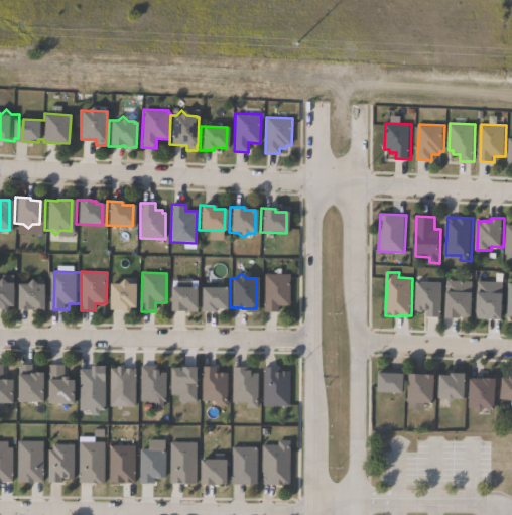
[(277,312),(264,312),(264,274),(290,274),(289,306),(277,305),(277,312)]
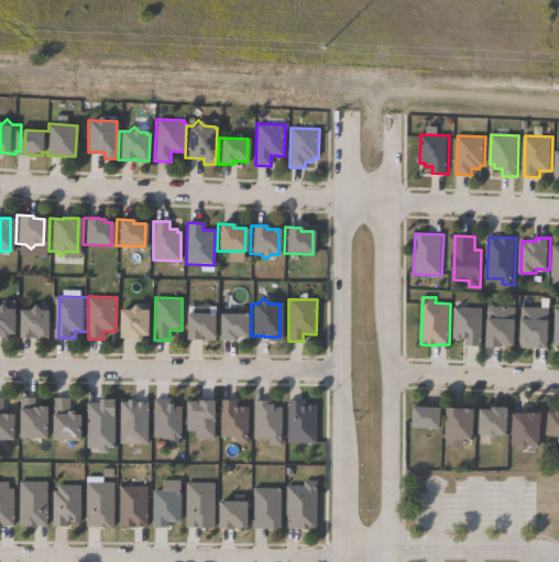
[(470,302),(470,308),(483,308),(482,346),(467,346),(467,339),(455,339),(456,307),(464,307),(464,302),(470,302)]
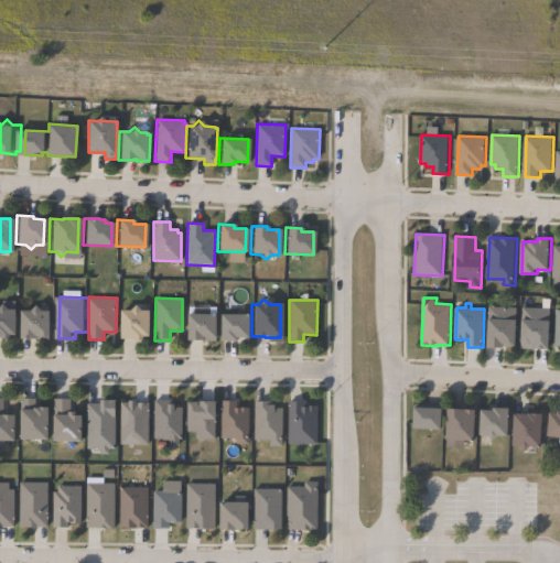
[(12,304),(17,309),(25,309),(24,335),(19,335),(19,338),(11,338),(11,337),(0,337),(0,309),(7,309),(12,304)]
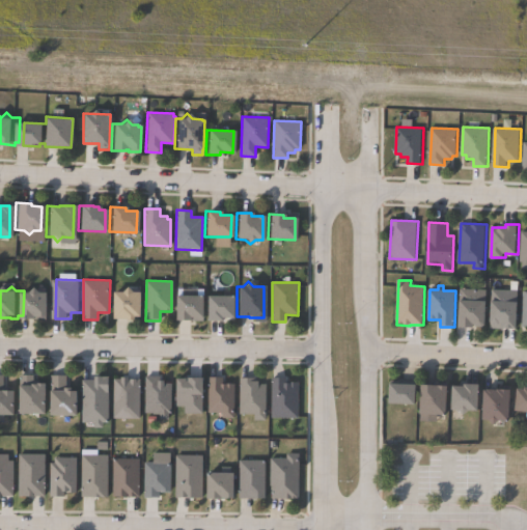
[(43,287),(48,293),(55,293),(55,316),(49,316),(49,318),(28,318),(28,291),(36,293),(43,287)]
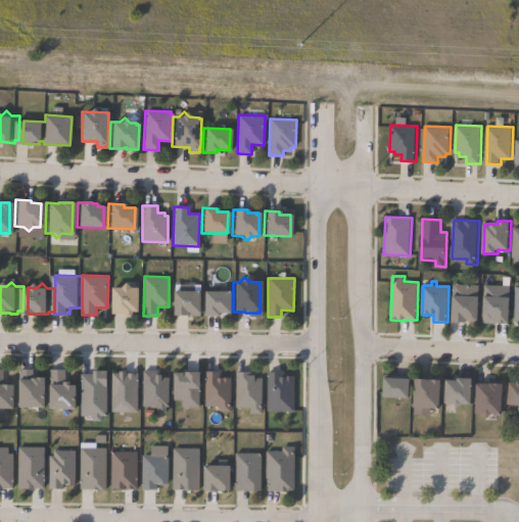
[(123,283),(128,288),(135,288),(135,313),(130,313),(130,316),(123,316),(123,315),(109,315),(109,288),(119,288),(123,283)]
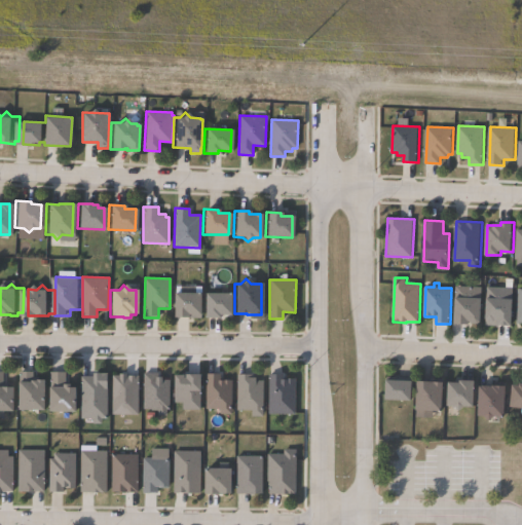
[(483,287),(483,299),(480,299),(479,323),(478,323),(476,324),(471,324),(469,322),(468,322),(468,325),(453,325),(454,298),(456,298),(456,286),(483,287)]
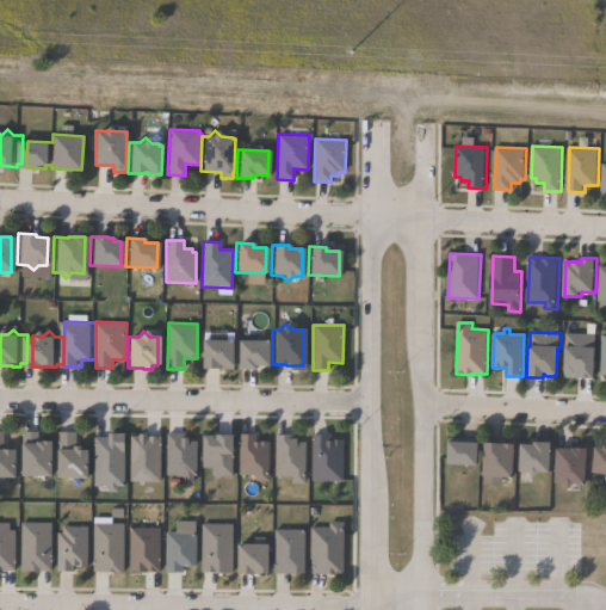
[(233,364),(233,370),(220,370),(220,368),(217,368),(217,370),(199,369),(199,340),(230,342),(230,364),(233,364)]
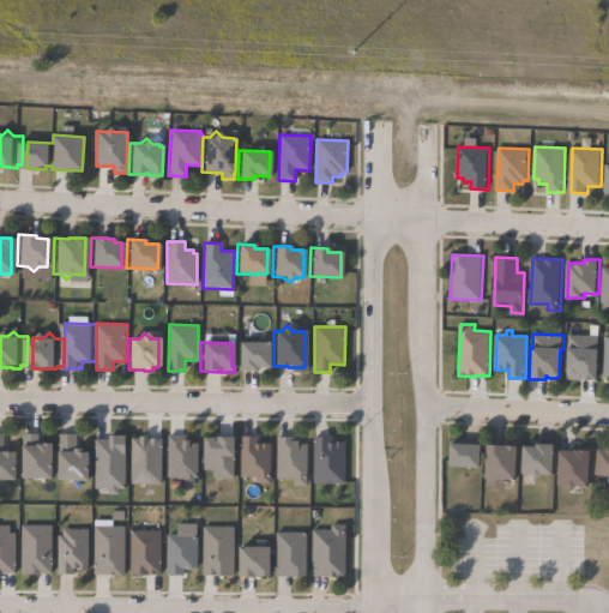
[(267,343),(267,368),(254,368),(254,372),(237,372),(237,342),(267,343)]
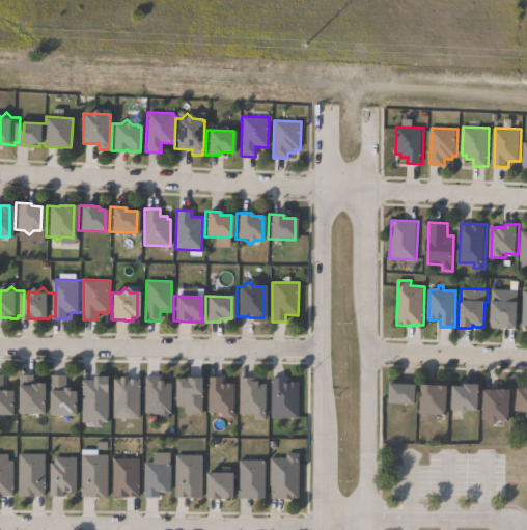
[(22,390),(22,415),(0,415),(0,374),(9,374),(8,390),(22,390)]
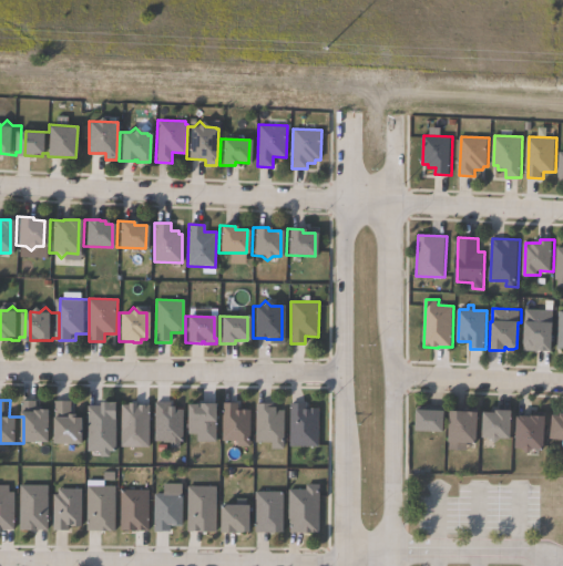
[(42,410),(49,410),(49,409),(59,409),(58,442),(30,441),(30,412),(27,412),(28,400),(42,401),(42,410)]
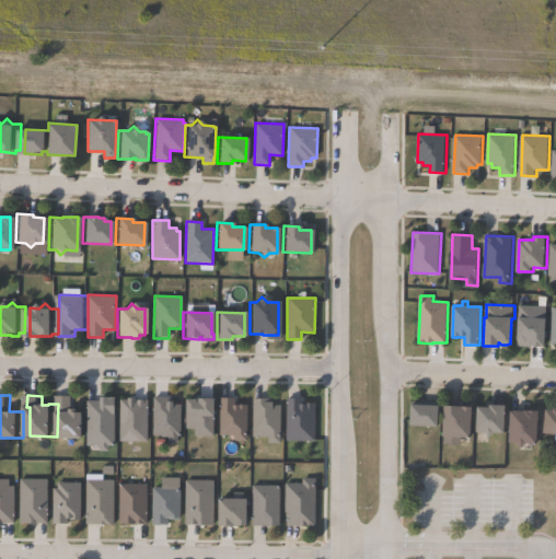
[(76,396),(76,412),(77,412),(77,409),(82,409),(82,412),(90,412),(89,438),(62,438),(62,412),(59,412),(59,395),(76,396)]
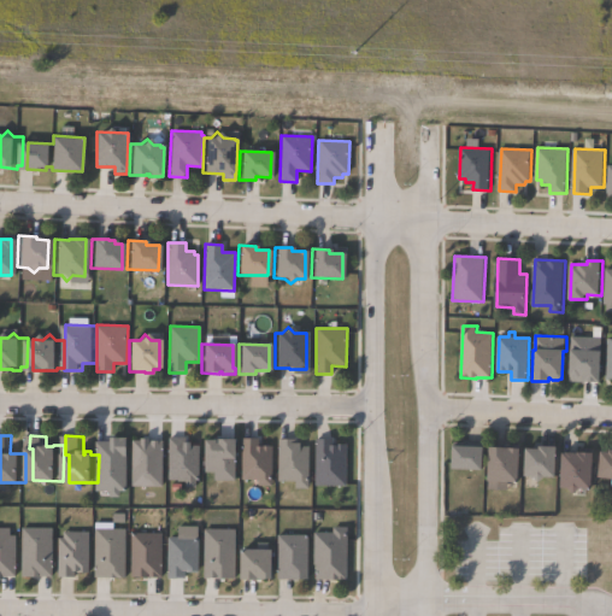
[(186,438),(186,446),(199,446),(199,480),(196,480),(196,487),(186,487),(186,480),(169,480),(169,438),(186,438)]
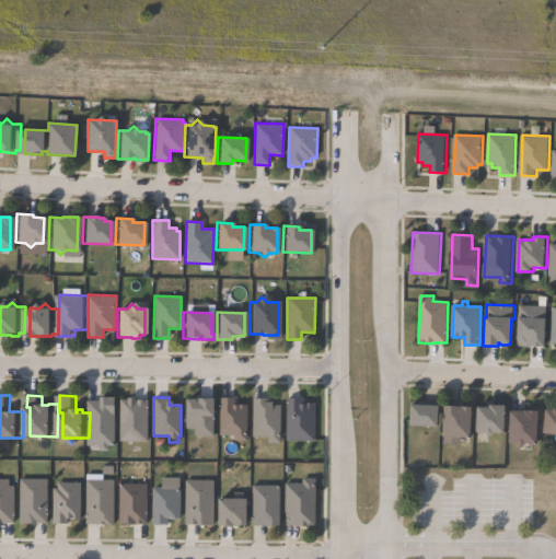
[(213,398),(213,435),(196,435),(196,428),(186,428),(186,398),(195,398),(195,402),(197,402),(197,398),(213,398)]
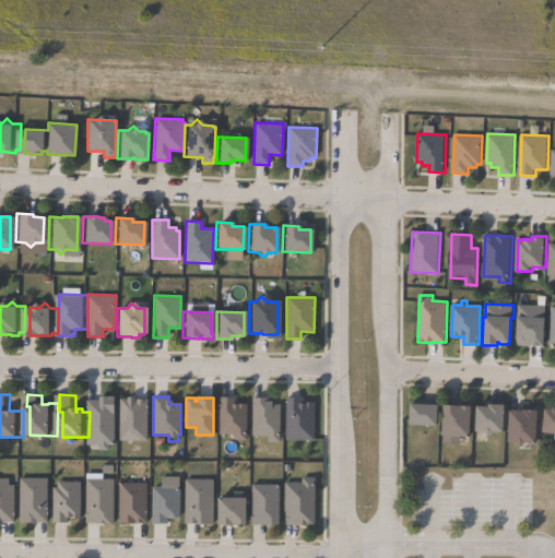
[(234,398),(234,405),(246,404),(246,440),(233,440),(233,435),(219,435),(219,398),(234,398)]
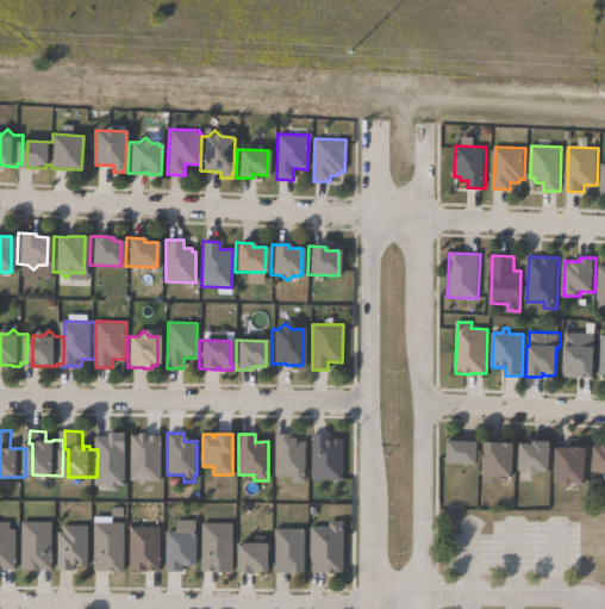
[(284,434),(284,437),(297,437),(297,441),(306,442),(305,483),(292,483),(292,476),(275,476),(275,434),(284,434)]
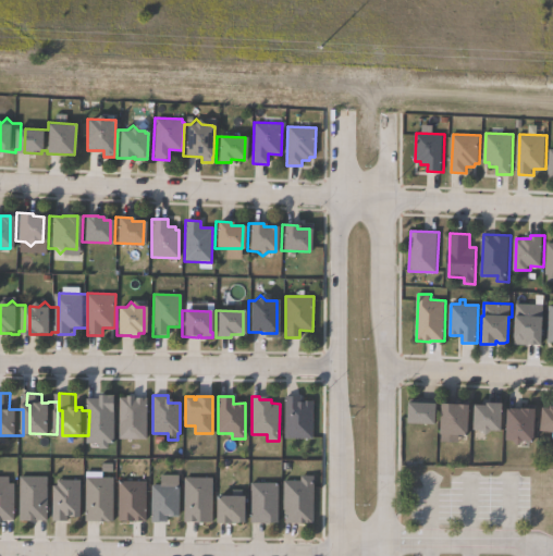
[(297,397),(297,403),(303,403),(303,400),(312,400),(311,439),(284,439),(285,396),(297,397)]
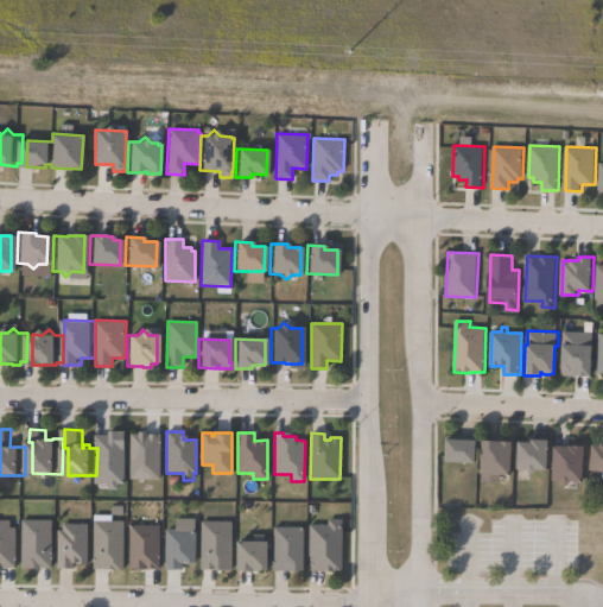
[(160,479),(129,479),(129,434),(159,434),(160,479)]
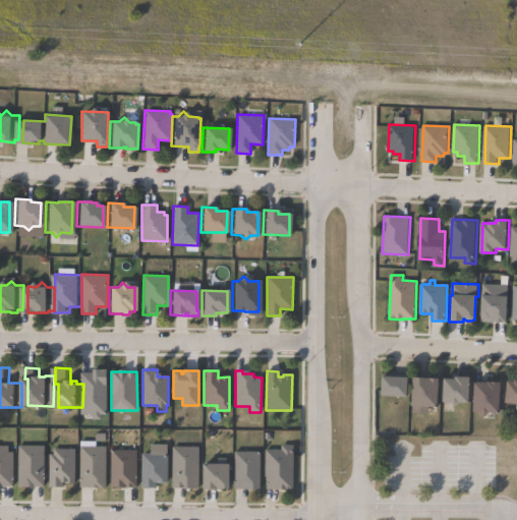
[(407,379),(406,398),(381,396),(381,377),(407,379)]
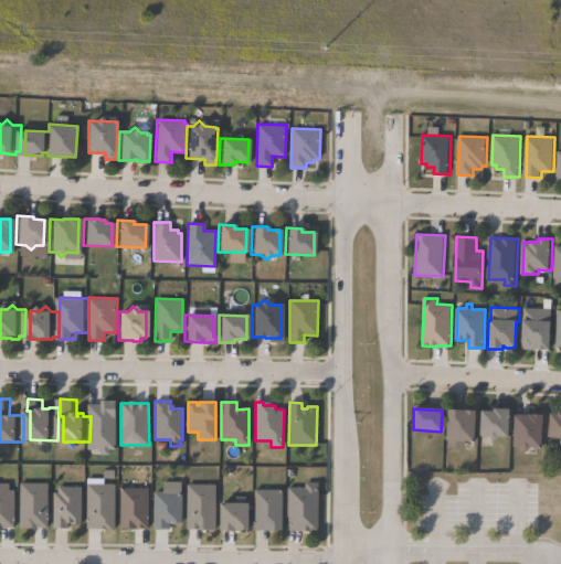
[(475,411),(474,443),(446,442),(447,410),(475,411)]
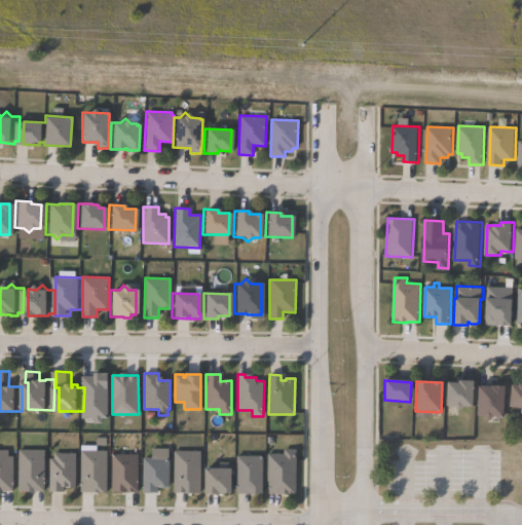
[(473,381),(472,408),(462,407),(458,412),(453,407),(446,407),(447,383),(458,383),(458,381),(473,381)]
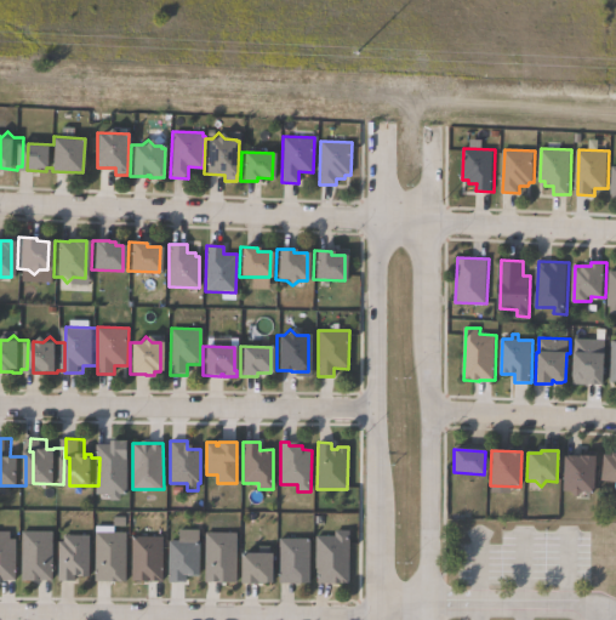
[(598,456),(597,493),(566,491),(568,456),(583,456),(583,455),(598,456)]
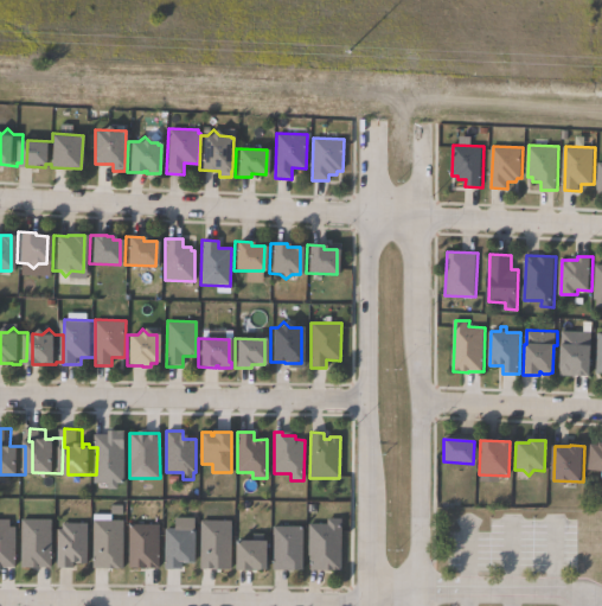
[(601,471),(590,470),(593,445),(594,445),(601,446),(601,471)]
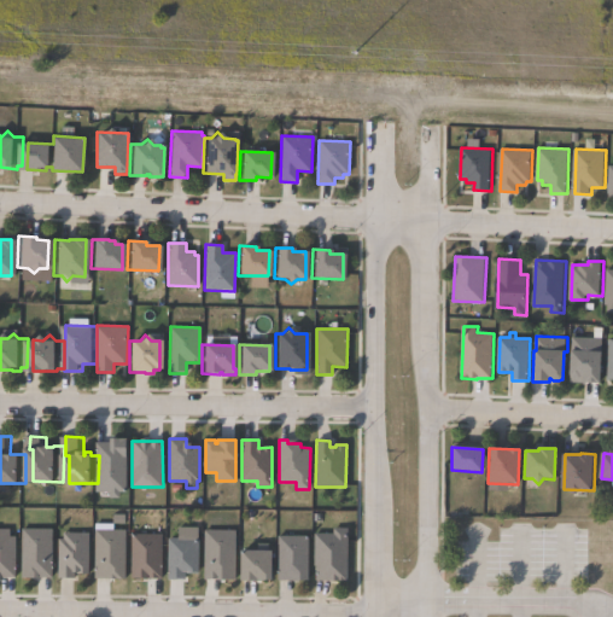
[(348,581),(316,581),(317,533),(333,533),(333,528),(348,528),(348,581)]
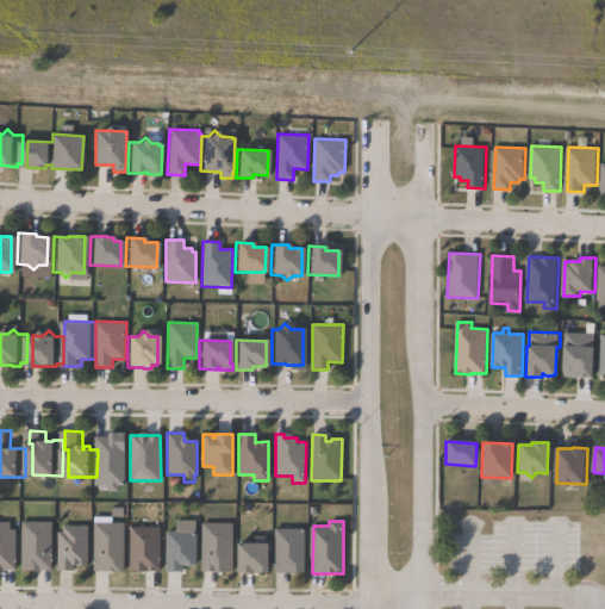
[(16,529),(14,570),(0,570),(0,522),(10,522),(10,529),(16,529)]
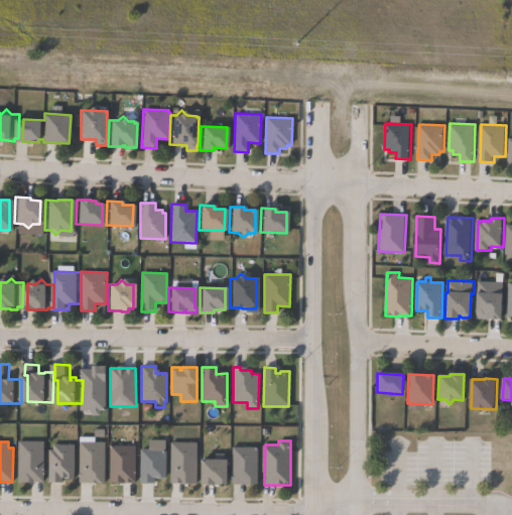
[(43,482),(18,481),(18,441),(43,441),(43,482)]
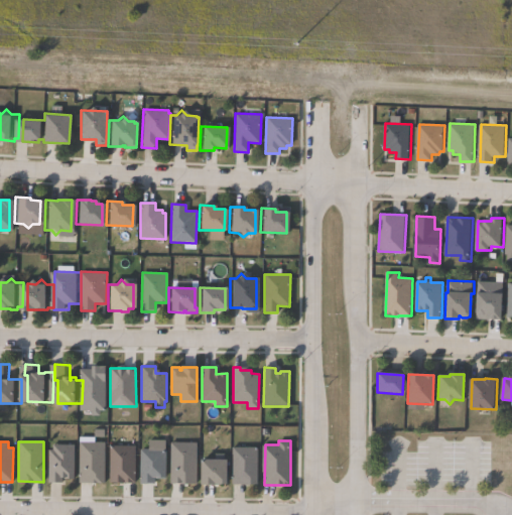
[(106,442),(105,483),(79,482),(80,441),(106,442)]
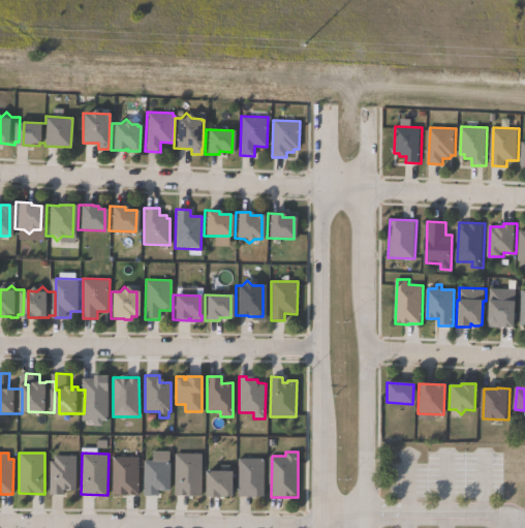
[(203,454),(202,496),(175,496),(175,454),(203,454)]
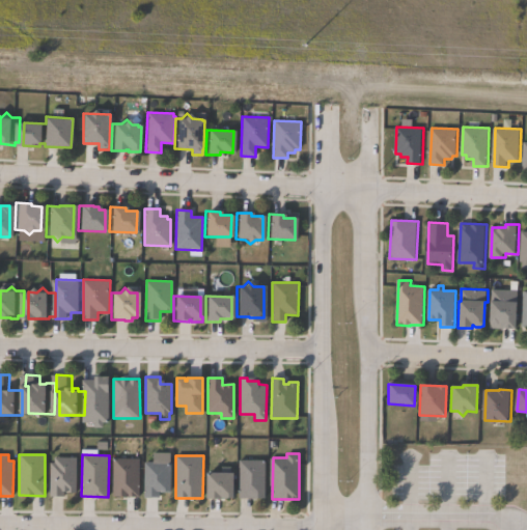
[(77,457),(76,494),(67,494),(67,491),(64,491),(63,497),(50,496),(50,463),(54,463),(54,457),(77,457)]
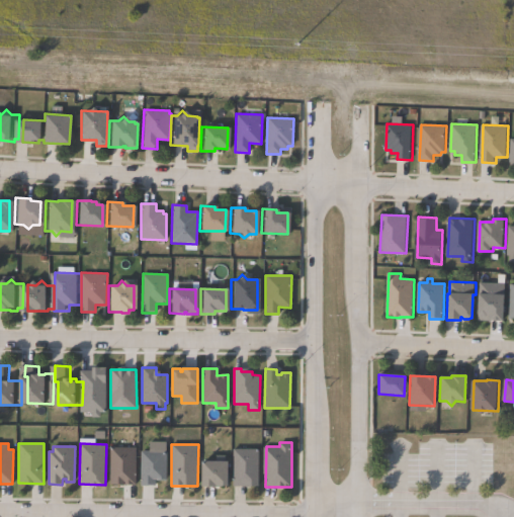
[(136,448),(135,486),(109,485),(110,447),(136,448)]
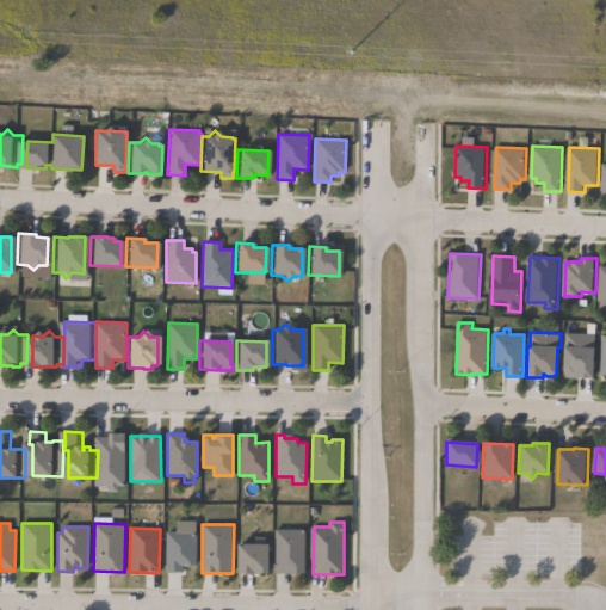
[(303,573),(273,573),(274,530),(303,530),(303,573)]
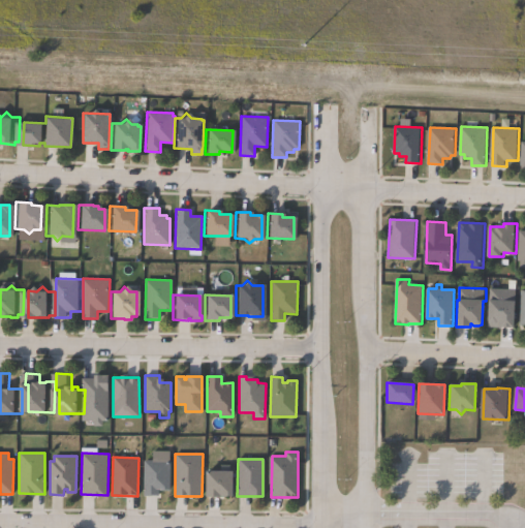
[(168,461),(168,491),(159,491),(159,490),(157,490),(156,495),(144,495),(144,461),(168,461)]
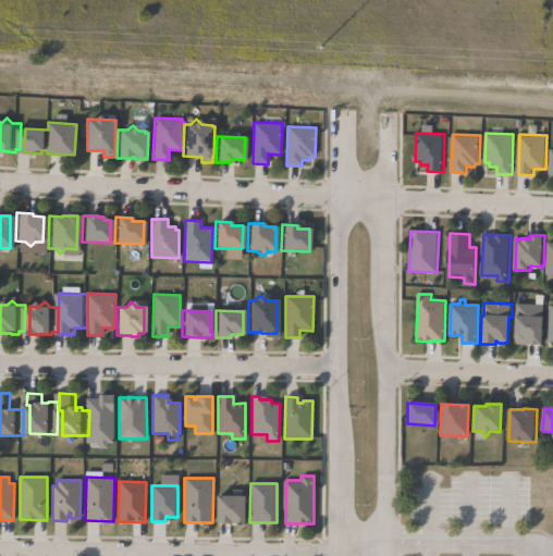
[(244,524),(217,523),(217,496),(244,497),(244,524)]
